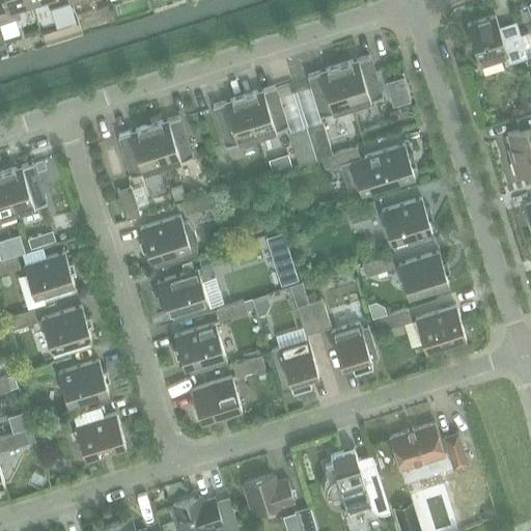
[(0,0),(0,23),(21,17),(18,7),(32,2),(30,0),(0,0)]
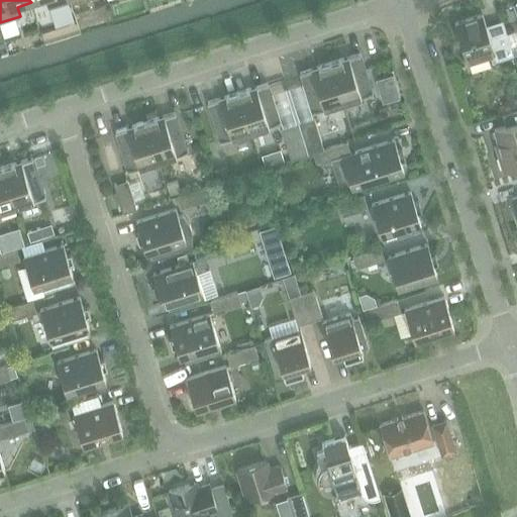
[(81,12),(59,18),(64,33),(85,27),(81,12)]
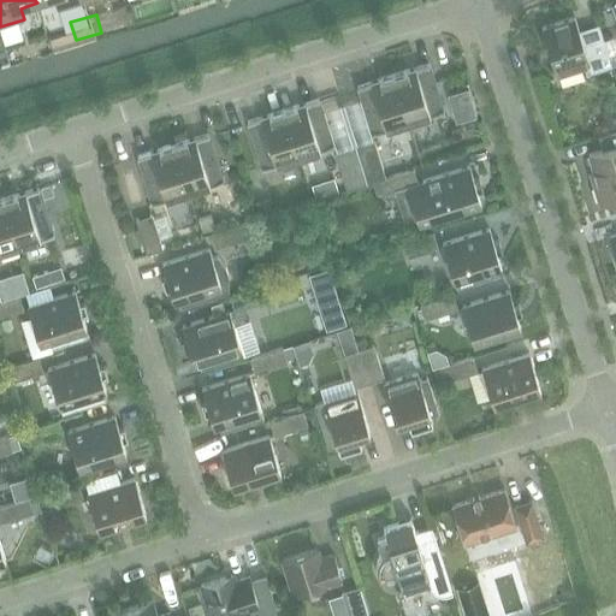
[(586,73),(586,75),(612,66),(599,24),(598,24),(600,33),(581,39),(575,17),(542,28),(557,73),(588,64),(591,71),(586,73)]
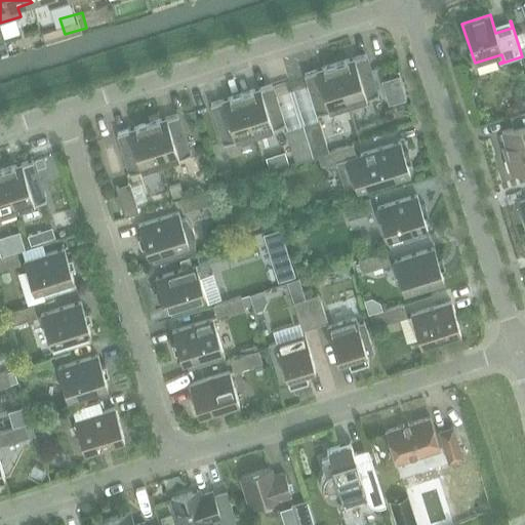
[(347,59),(335,64),(348,105),(367,98),(378,94),(366,54),(348,61),(347,59)]
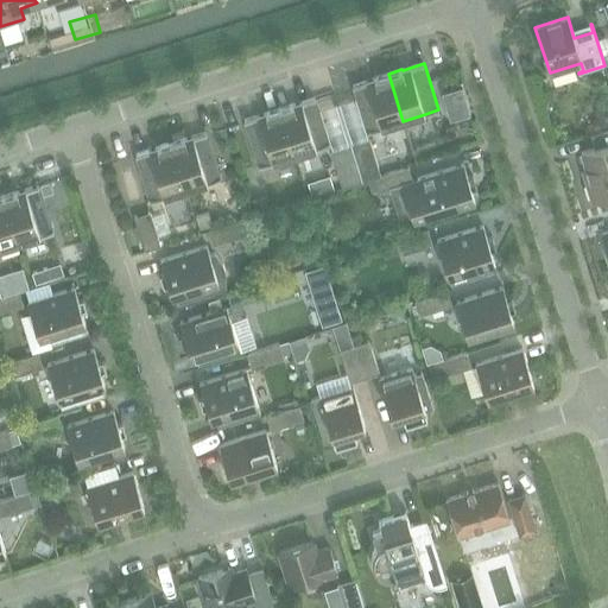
[(403,121),(388,74),(374,78),(353,86),(368,132),(381,128),(403,121)]
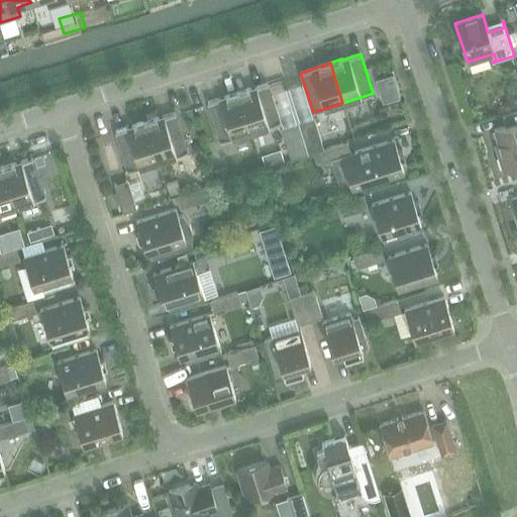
[(406,67),(390,70),(394,94),(411,91),(406,67)]
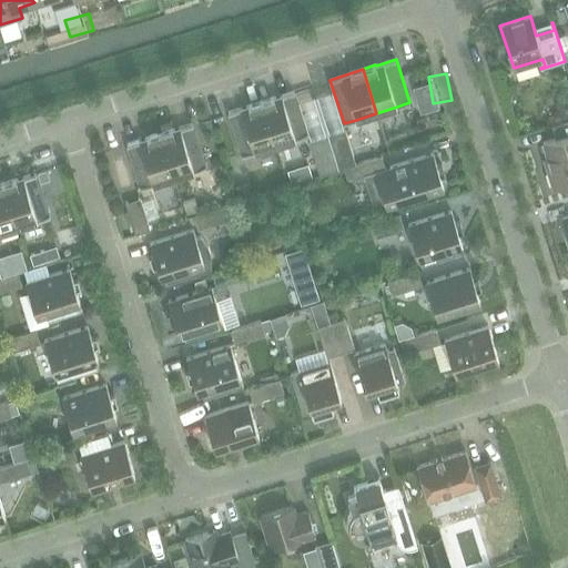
[(294,91),(261,101),(275,145),(295,139),(307,134),(294,91)]
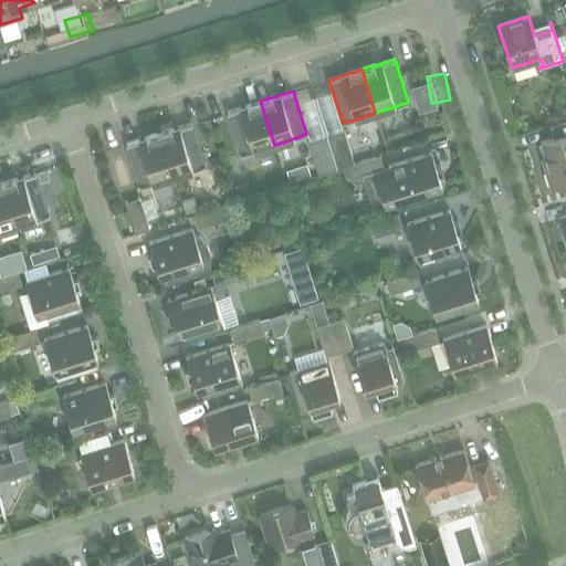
[(274,145),(260,101),(247,105),(227,112),(241,155),(253,152),(254,152),(274,145)]
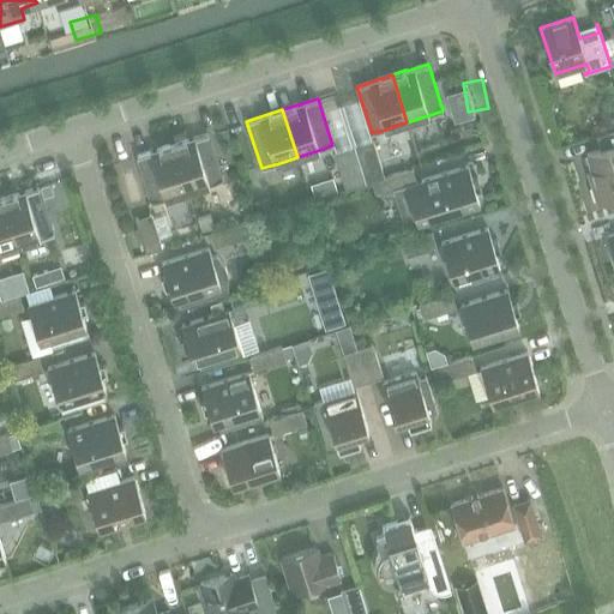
[(591,182),(599,204),(613,198),(613,130),(596,136),(597,137),(606,134),(611,146),(588,154),(596,181),(591,182)]
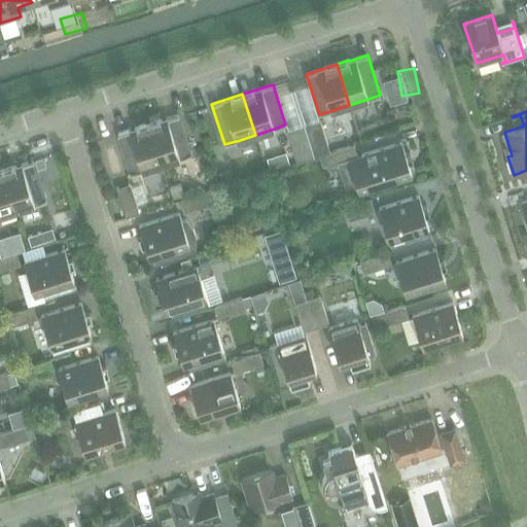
[(160,120),(148,124),(161,165),(180,159),(191,155),(179,114),(161,120),(160,120)]
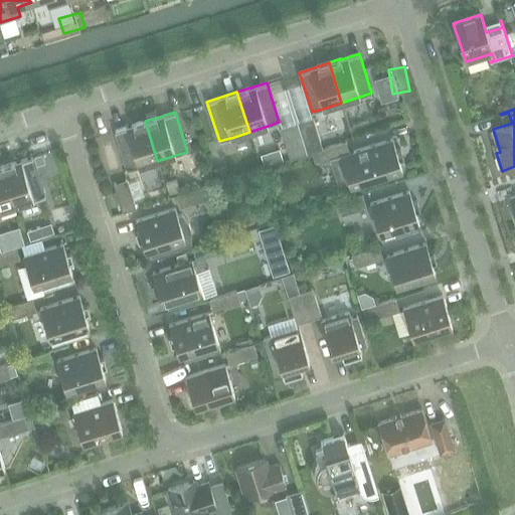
[(323,149),(313,117),(297,122),(307,154),(311,152),(323,149)]
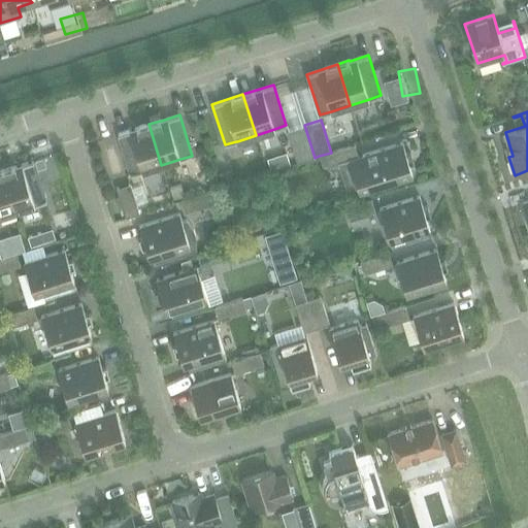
[(161,165),(149,124),(118,134),(131,174),(142,171),(161,165)]
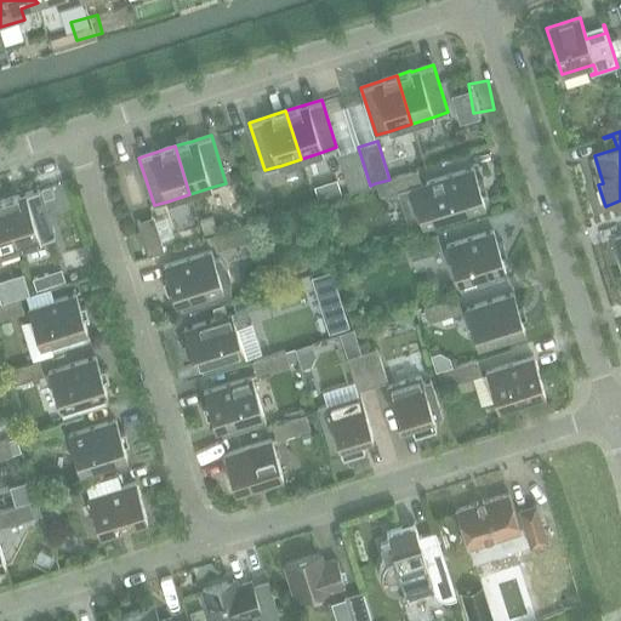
[(370,186),(358,147),(339,153),(351,192),(370,186)]
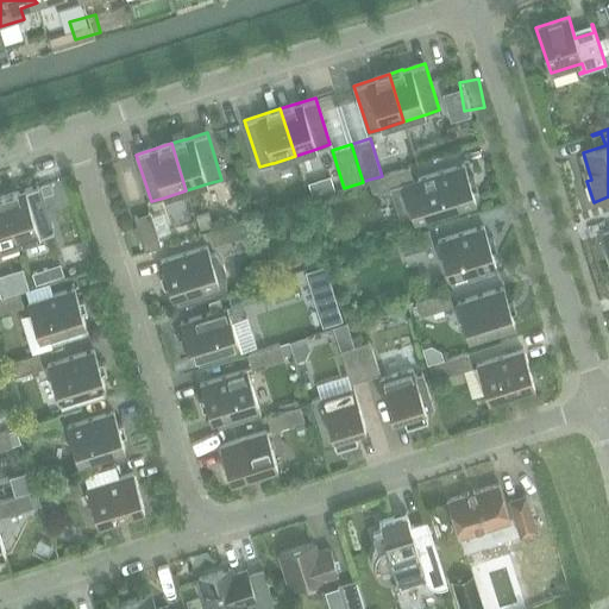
[(382,176),(368,180),(372,195),(390,189),(400,219),(424,212),(422,211),(427,209),(429,214),(476,200),(472,189),(477,188),(473,175),(469,176),(464,164),(418,179),(419,181),(414,182),(409,167),(382,176)]
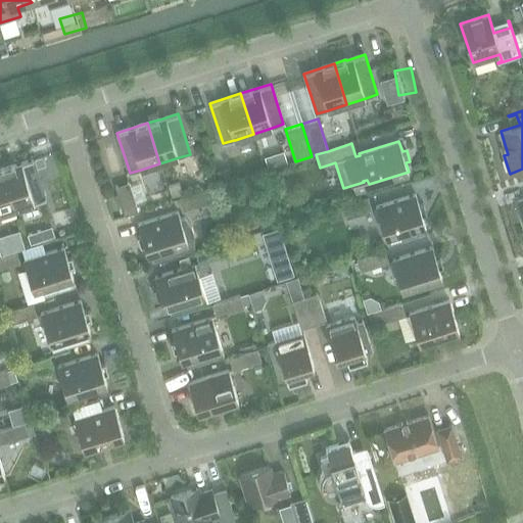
[(14,164),(3,169),(15,209),(35,203),(46,199),(33,159),(14,165),(14,164)]
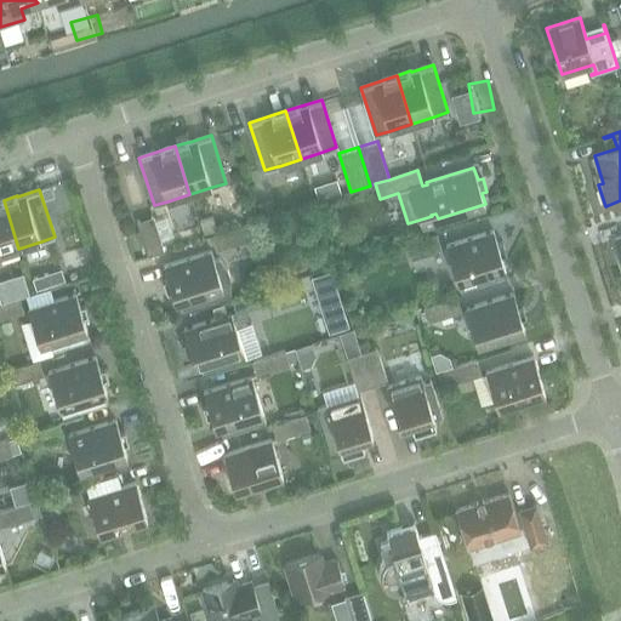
[(0,254),(18,249),(4,200),(0,200),(0,254)]
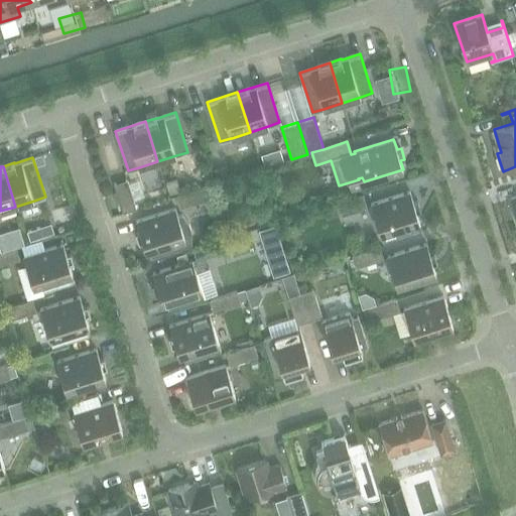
[(114,183),(123,213),(136,209),(127,179),(114,183)]
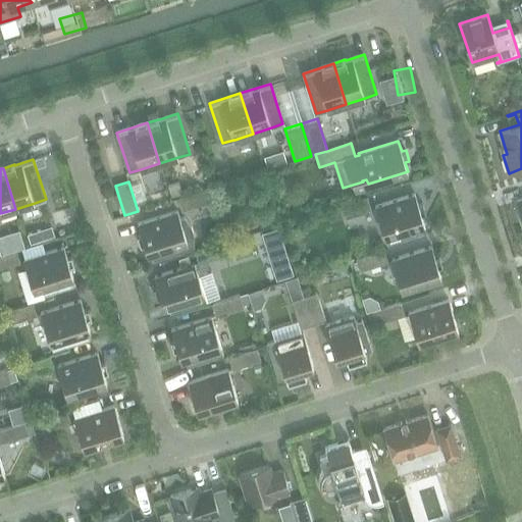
[(178,198),(181,211),(210,202),(206,190),(178,198)]
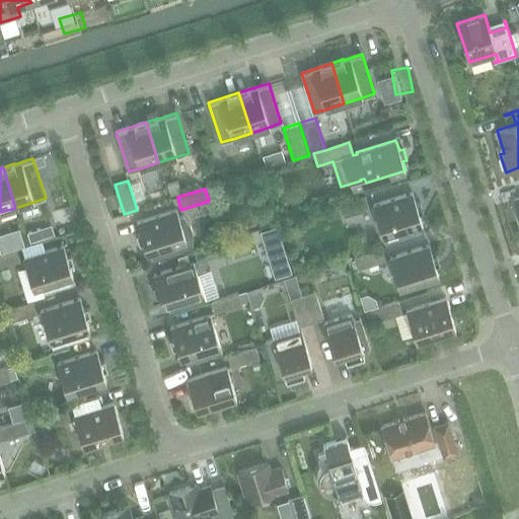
[(413,193),(373,206),(382,236),(422,223),(420,214),(424,213),(420,202),(416,203),(413,193)]
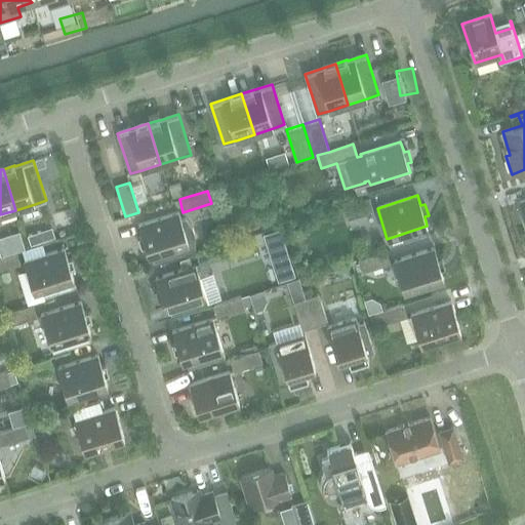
[(373,210),(369,198),(341,207),(346,219),(373,210)]
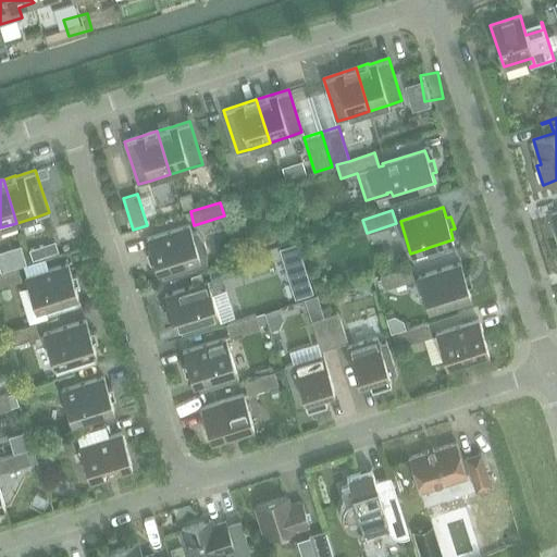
[(157,271),(161,270),(163,277),(207,264),(207,250),(205,243),(197,231),(192,233),(189,224),(147,238),(150,250),(146,251),(149,263),(155,261),(157,271)]
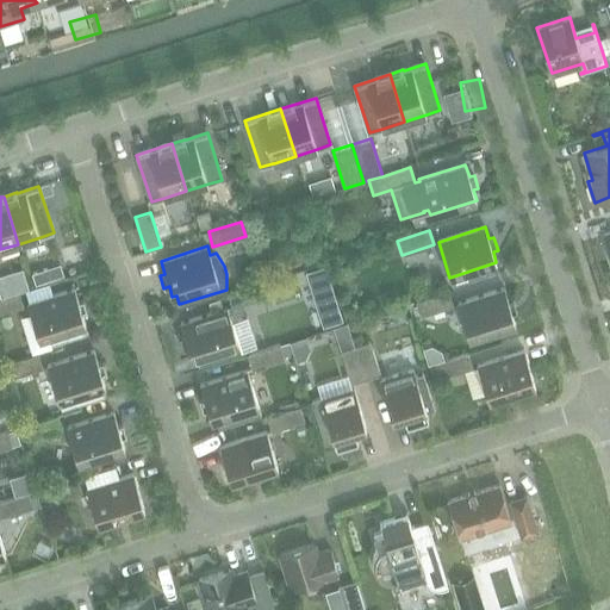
[(48,260),(50,273),(76,269),(75,256),(48,260)]
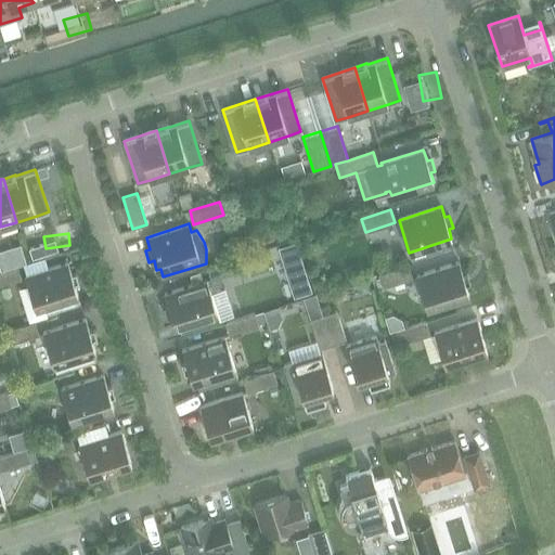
[(242,271),(237,257),(207,267),(211,281),(242,271)]
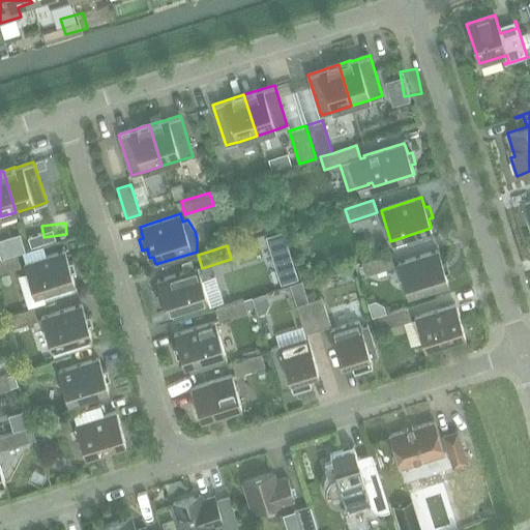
[(24,264),(34,295),(75,282),(71,273),(77,271),(72,260),(68,262),(65,251),(24,264)]
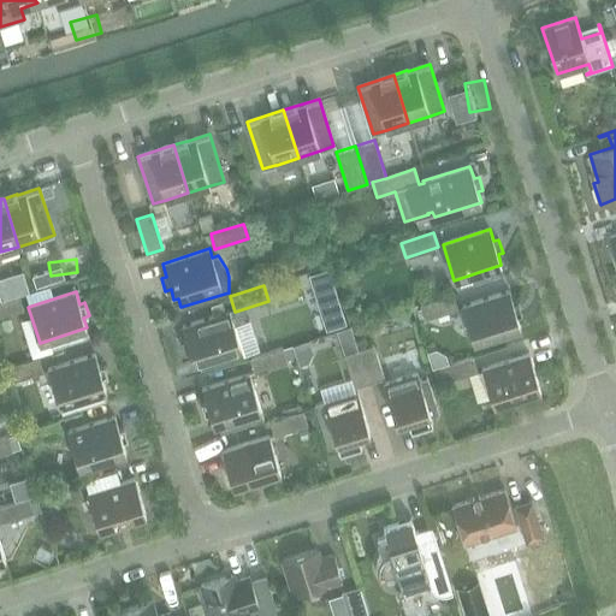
[(514,303),(509,291),(462,306),(474,342),(521,327),(517,317),(522,315),(519,302),(514,303)]
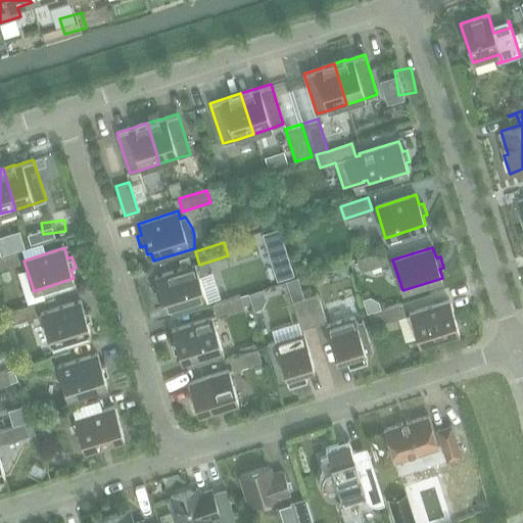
[(357,258),(361,272),(389,263),(385,249),(357,258)]
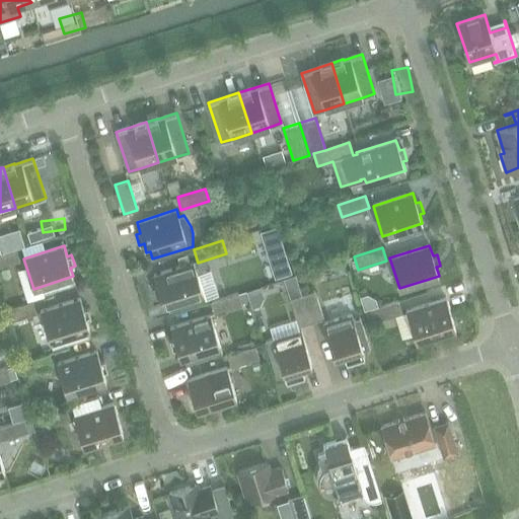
[(0,252),(0,267),(20,261),(16,248),(0,252)]
